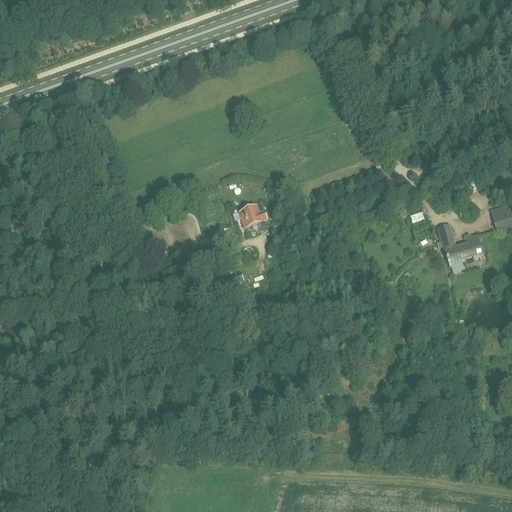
[(240,214),(245,228),(267,220),(262,206),(240,214)]
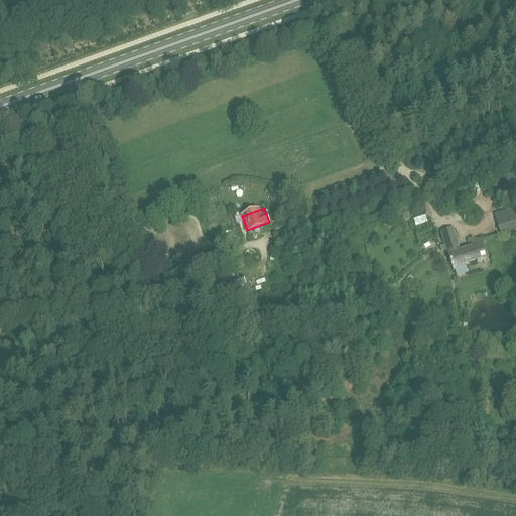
[(494,214),(500,232),(501,235),(515,230),(515,217),(513,208),(494,214)]
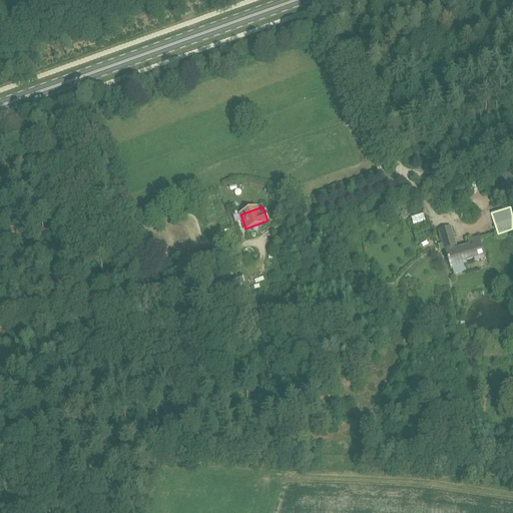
[(409,212),(414,224),(426,220),(421,208),(409,212)]
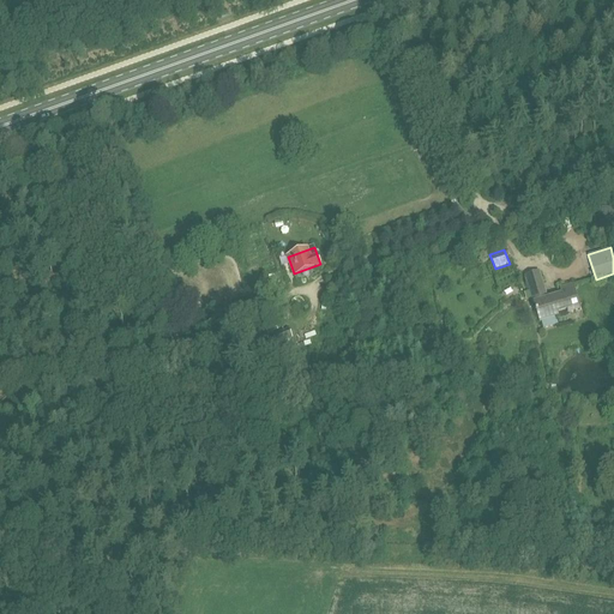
[(512,269),(500,271),(501,280),(513,277),(512,269)]
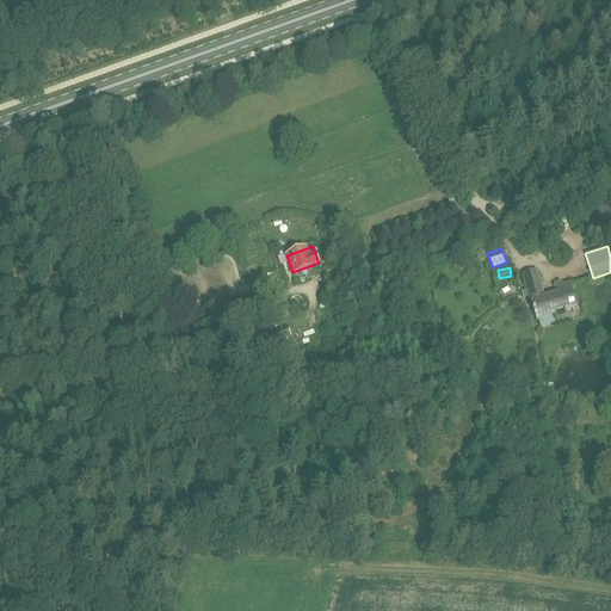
[(572,310),(578,309),(571,284),(557,288),(559,292),(544,297),(537,271),(523,275),(537,320),(550,316),(553,318),(554,318),(556,318),(557,318),(559,318),(560,318),(562,318),(565,316),(566,316),(566,315),(568,314),(569,313),(571,312),(572,310)]
